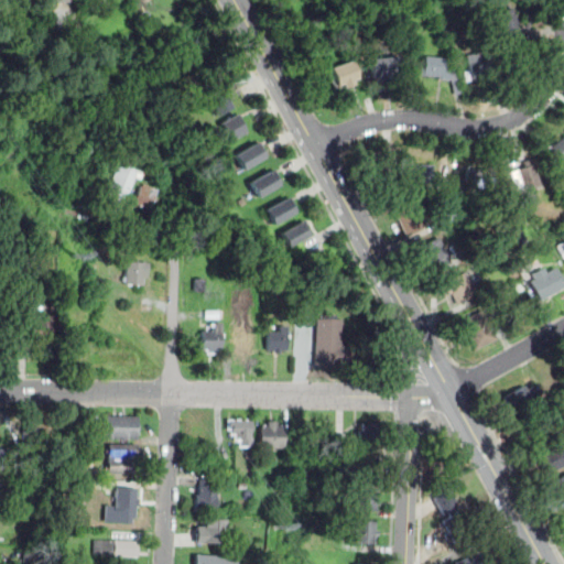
[(6,9),(6,0),(28,0),(28,11),(6,9)]
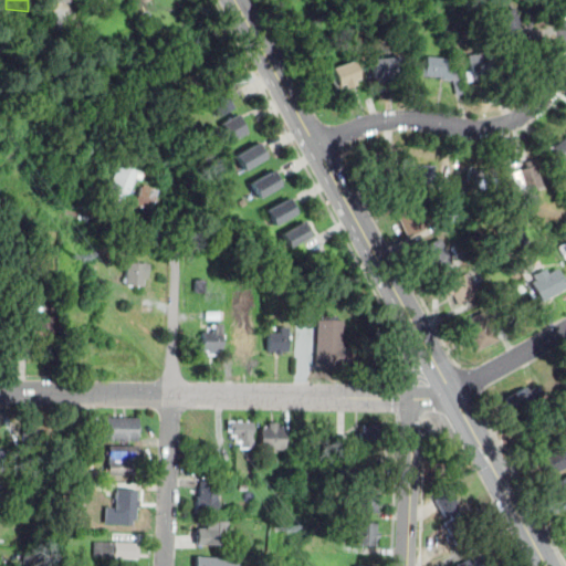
[(514,9),(522,30),(521,30),(522,34),(514,38),(513,33),(499,39),(495,31),(501,29),(495,17),(514,9)]
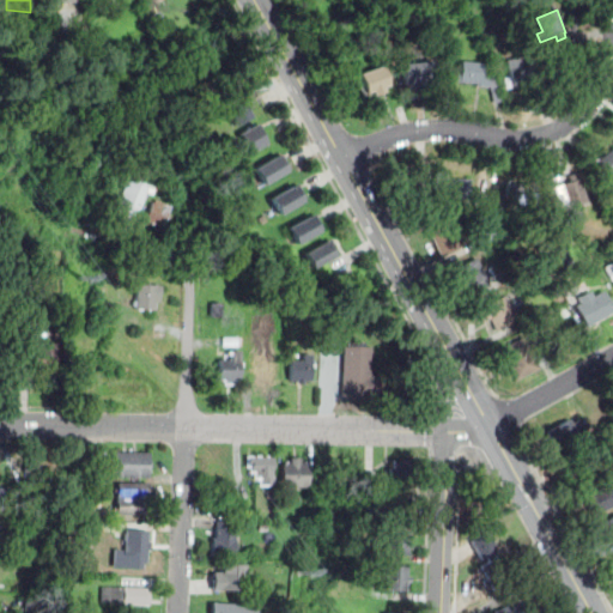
[(527,58),(533,85),(528,86),(529,92),(522,93),(521,87),(514,89),(508,62),(527,58)]
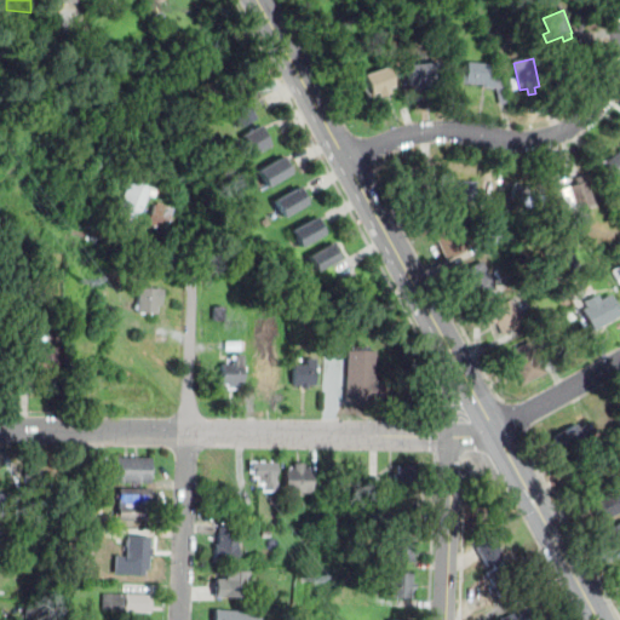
[(488,75),(493,75),(499,74),(506,101),(499,103),(494,85),(459,81),(460,72),(465,72),(466,59),(489,62),(488,75)]
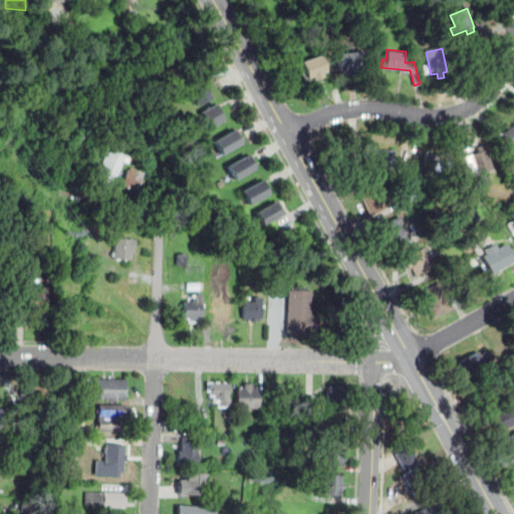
[(365,58),(365,66),(359,66),(360,70),(341,71),(340,55),(359,53),(359,59),(365,58)]
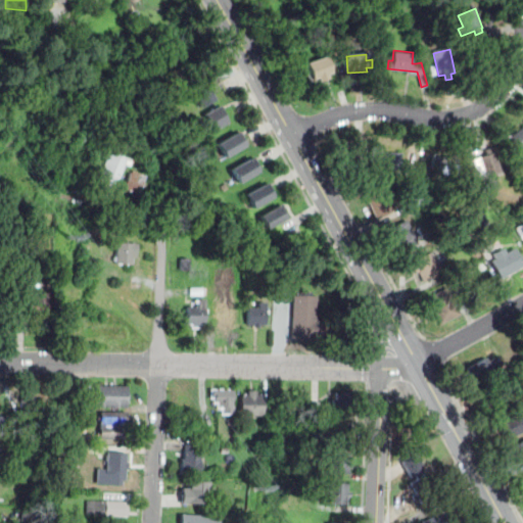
[(320,78),(312,81),(305,65),(327,57),(333,73),(328,75),(330,80),(322,83),(320,78)]
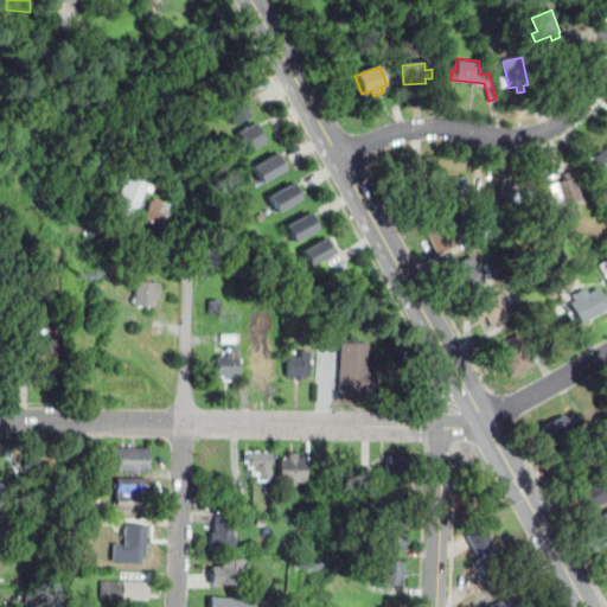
[(249,116),(234,126),(222,106),(238,96),(249,116)]
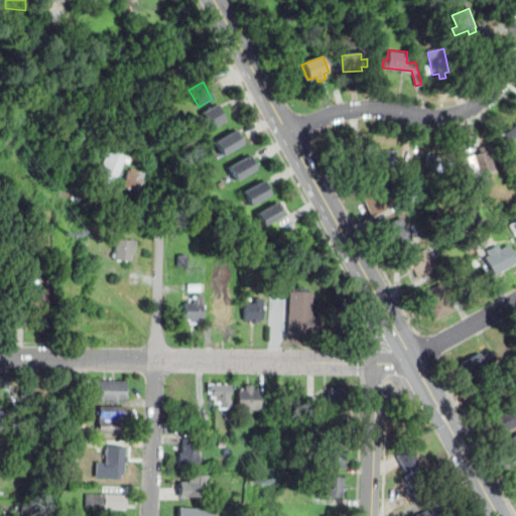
[(225,121),(210,129),(201,113),(216,105),(225,121)]
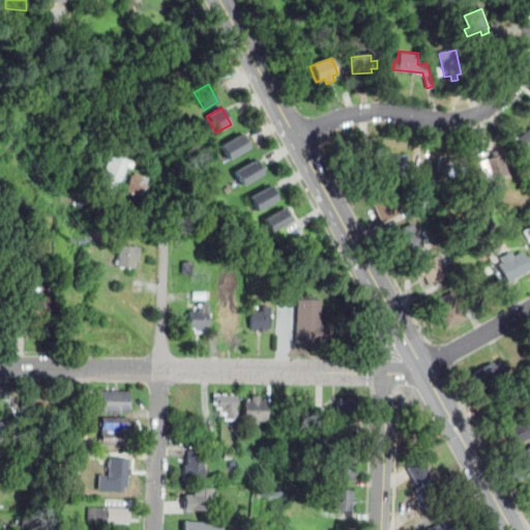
[(529,129),(529,151),(528,153),(523,147),(518,151),(511,145),(529,129)]
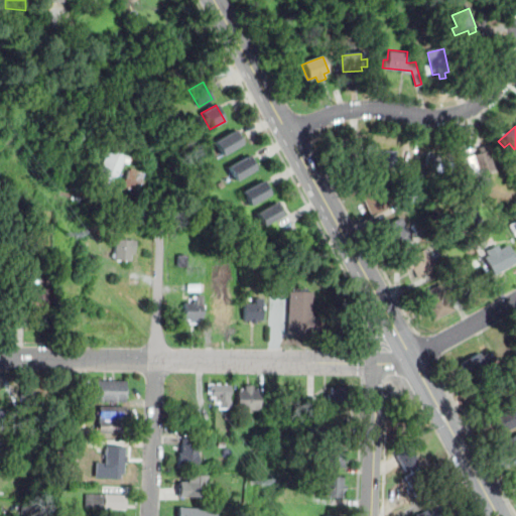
[(241,144),(222,155),(214,142),(233,131),(241,144)]
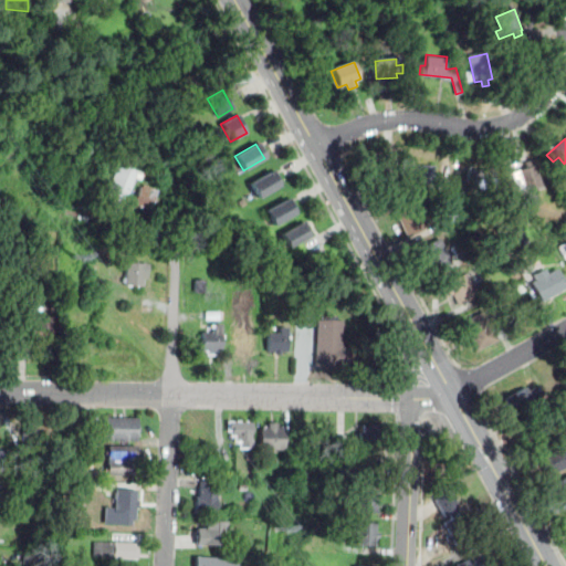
[(400,185),(400,166),(401,166),(401,159),(413,159),(413,166),(432,166),(432,184),(400,185)]
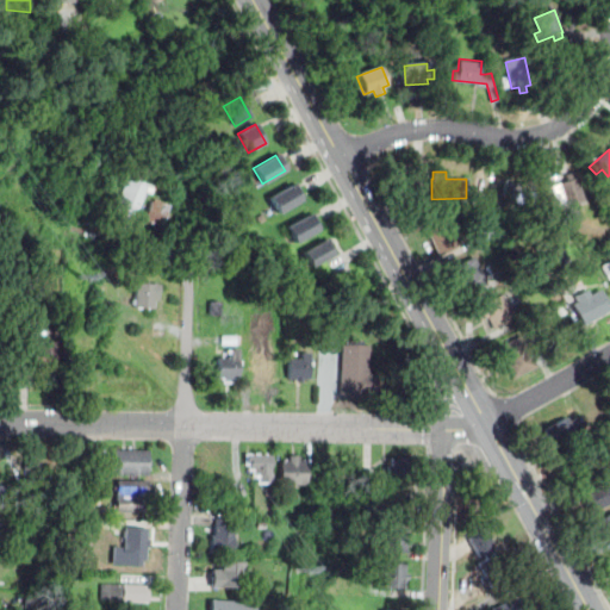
[(128,179),(130,174),(149,182),(148,186),(149,187),(138,217),(137,216),(135,221),(116,213),(117,209),(116,207),(126,179),(128,179)]
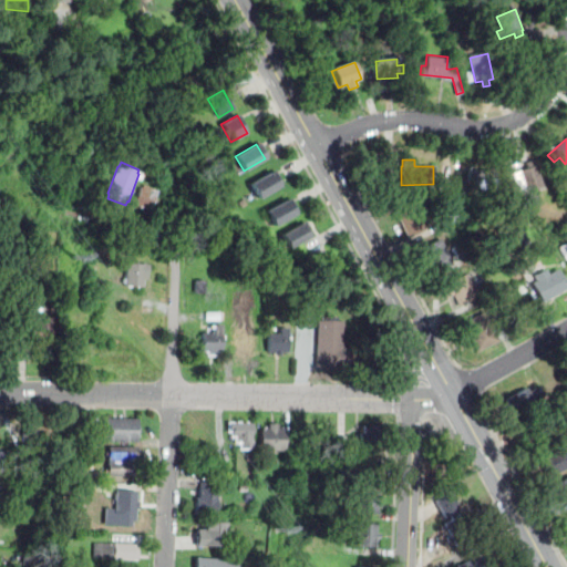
[(524,172),(522,166),(534,162),(544,189),(521,197),(513,175),(524,172)]
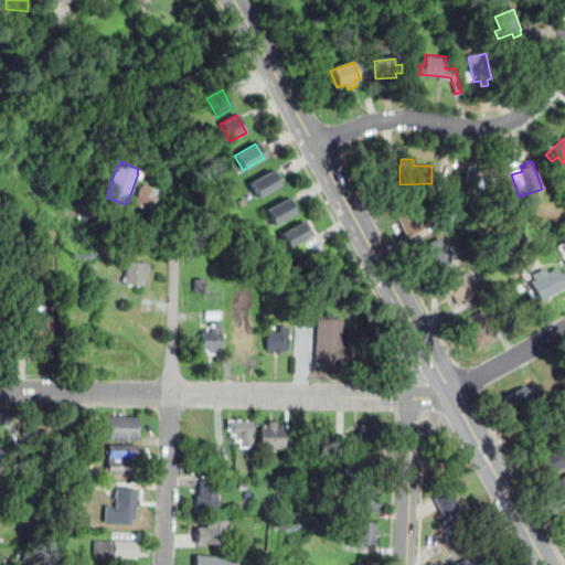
[(496,190),(471,190),(472,171),(488,171),(488,167),(496,167),(496,190)]
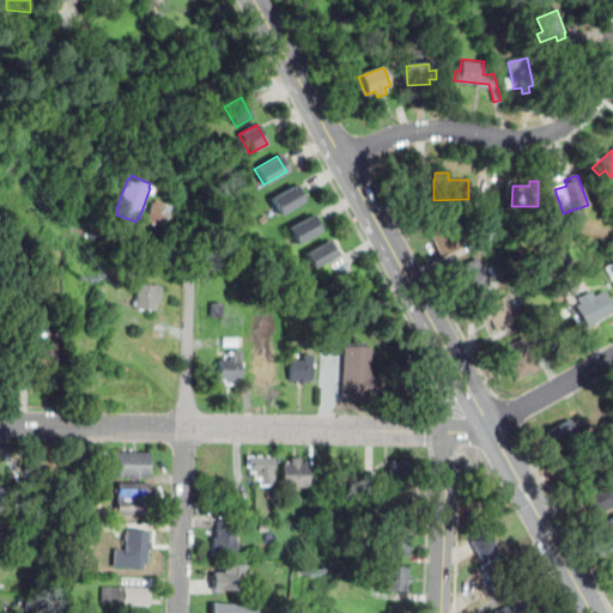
[(303,201),(279,214),(269,199),(293,184),(303,201)]
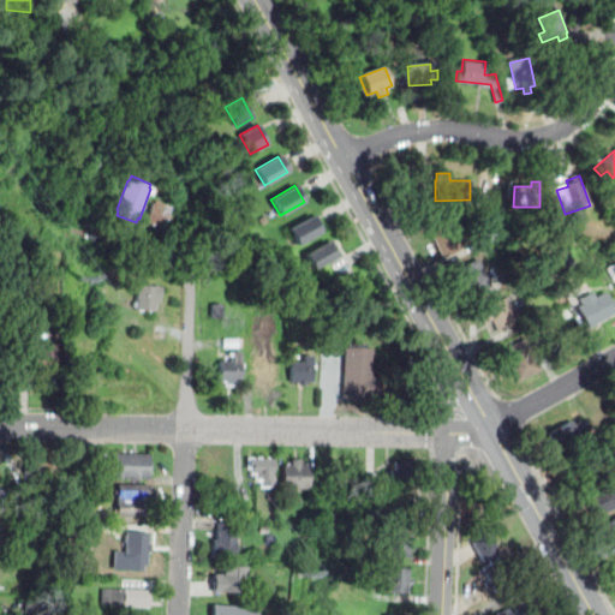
[(169,212),(172,212),(166,227),(147,220),(153,204),(156,206),(157,202),(171,207),(169,212)]
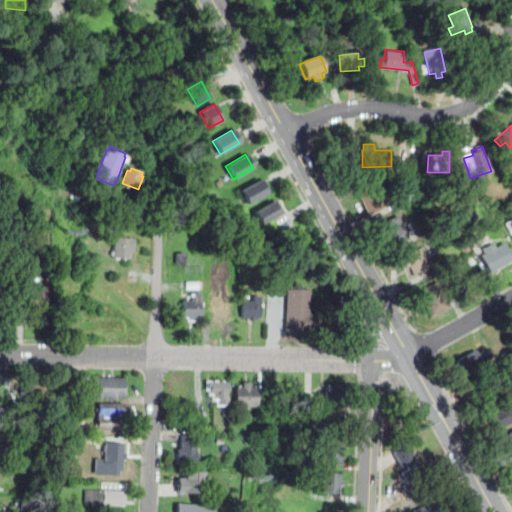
[(266,193),(247,204),(239,191),(259,180),(266,193)]
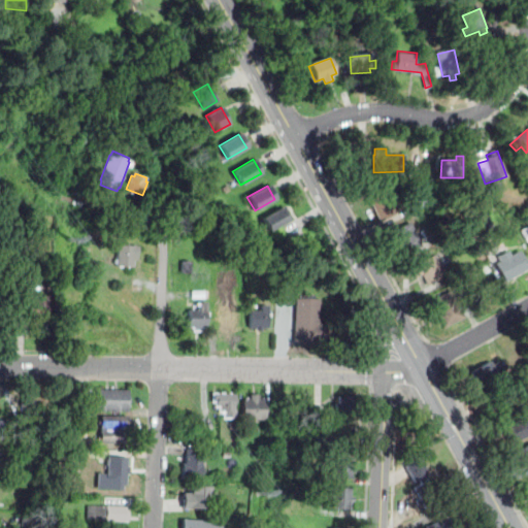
[(386,191),(398,215),(381,223),(369,200),(386,191)]
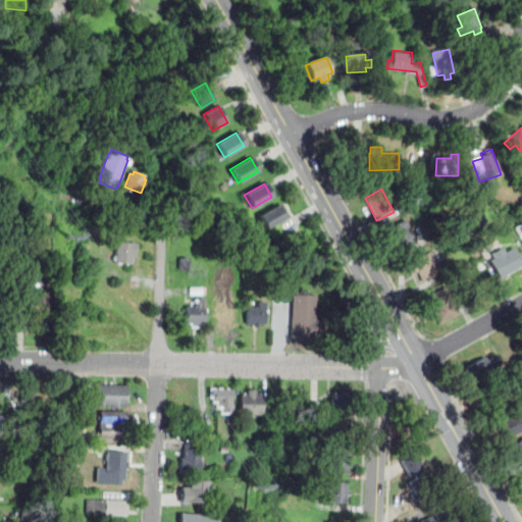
[(404,201),(419,193),(425,204),(409,212),(404,201)]
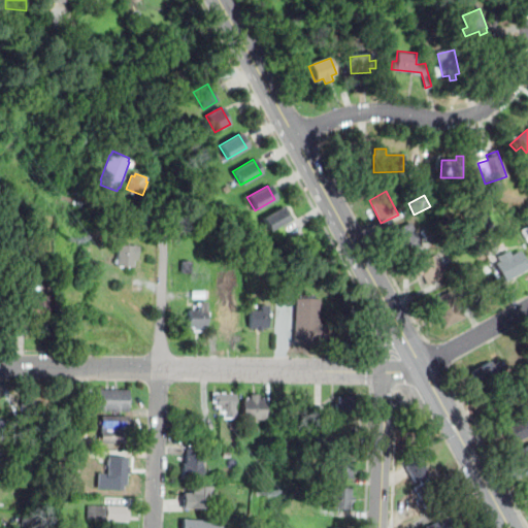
[(288,221),(269,231),(261,218),(281,207),(288,221)]
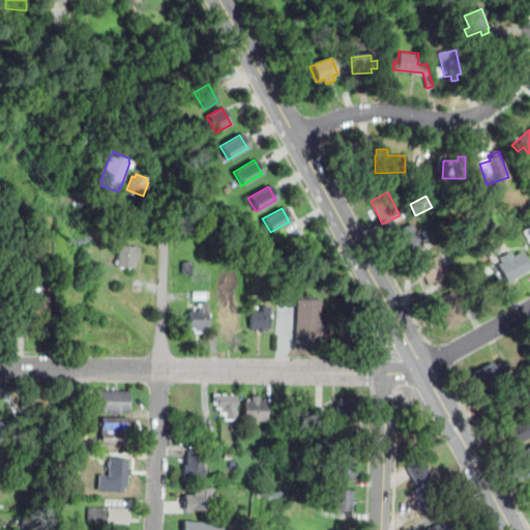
[(481,214),(483,218),(488,215),(494,227),(484,232),(477,217),(481,214)]
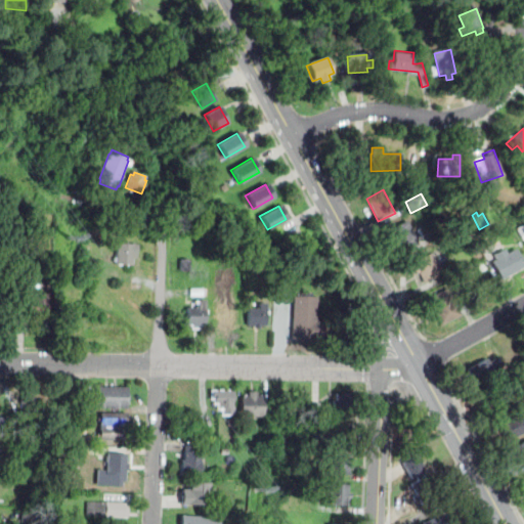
[(404,221),(417,246),(400,254),(388,230),(404,221)]
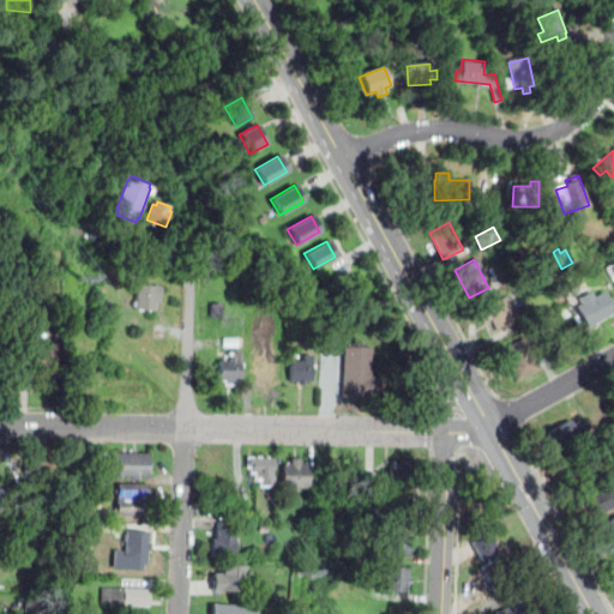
[(545,269),(551,280),(535,288),(530,277),(545,269)]
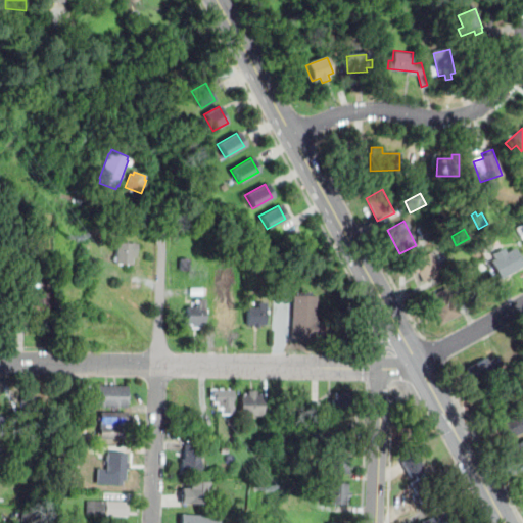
[(119,243),(137,244),(136,259),(133,258),(133,267),(117,267),(119,243)]
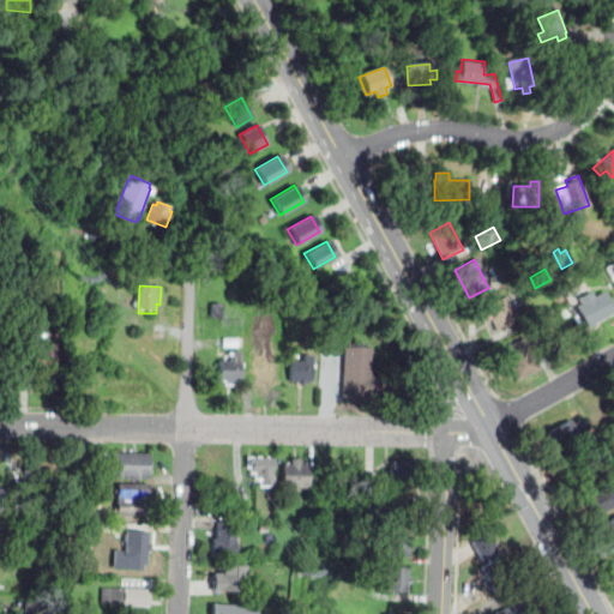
[(613,307),(613,313),(590,326),(581,308),(584,307),(581,301),(594,294),(596,299),(607,294),(613,307)]
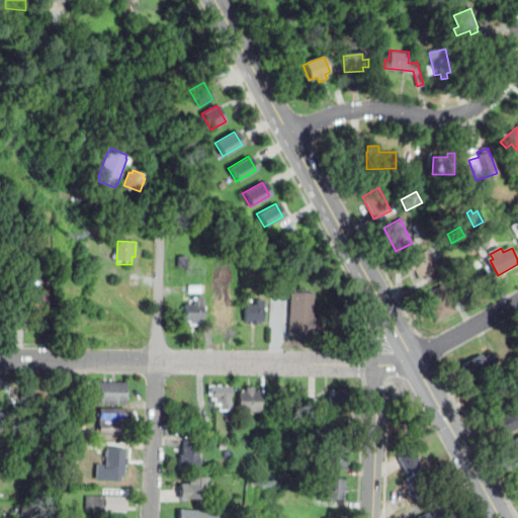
[(411,275),(407,267),(412,265),(409,259),(425,251),(436,272),(420,281),(416,272),(411,275)]
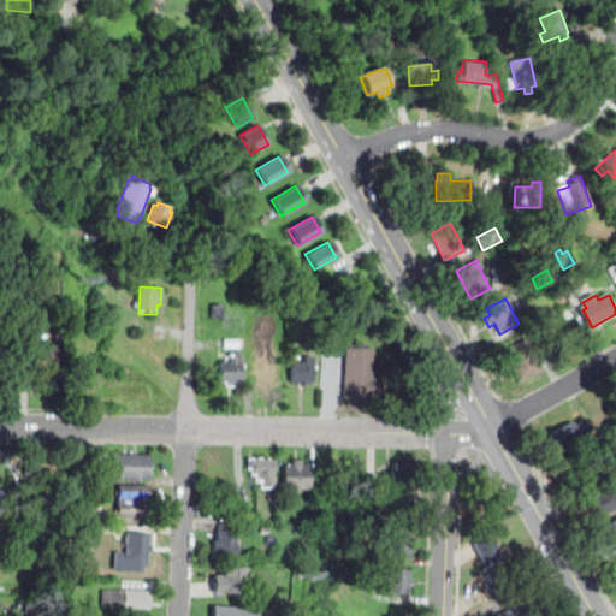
[(214,306),(226,306),(226,320),(214,320),(214,306)]
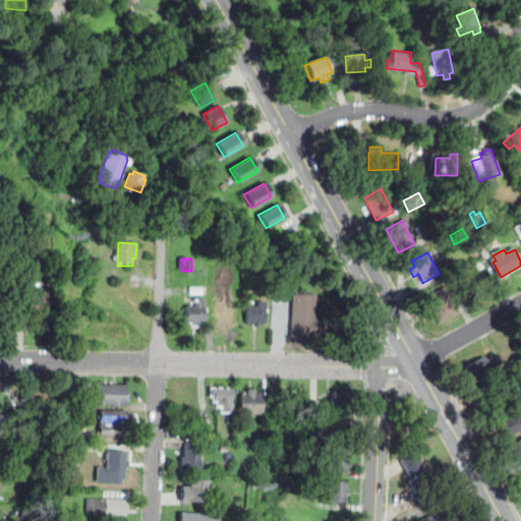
[(478,261),(483,268),(477,272),(472,264),(478,261)]
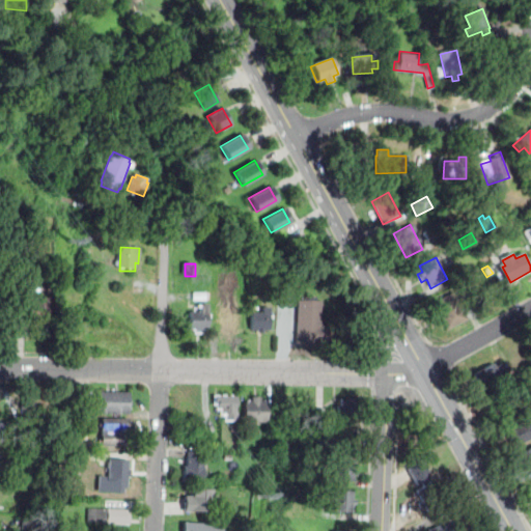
[(272,281),(263,280),(264,269),(273,270),(272,281)]
